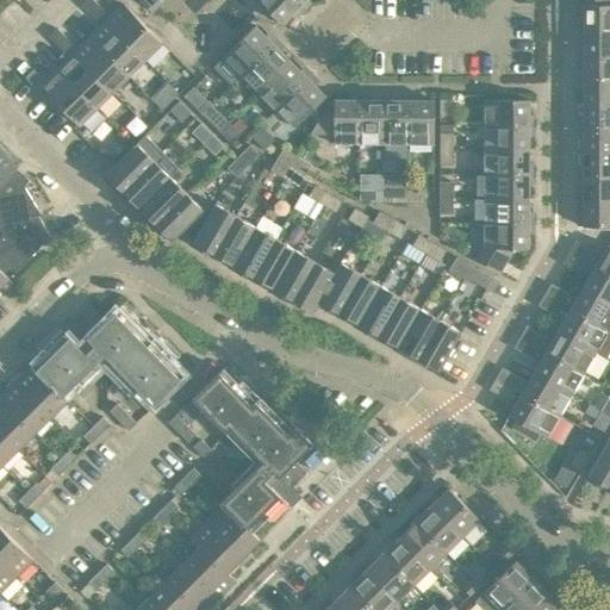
[(89,13),(98,5),(93,0),(85,0),(81,5),(89,13)]
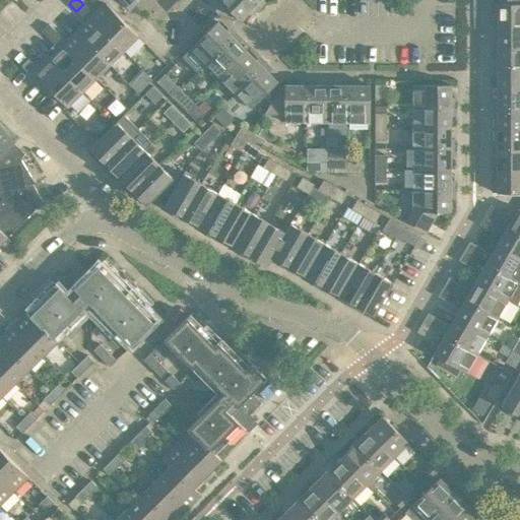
[(255,5),(250,0),(219,0),(240,20),(255,5)]
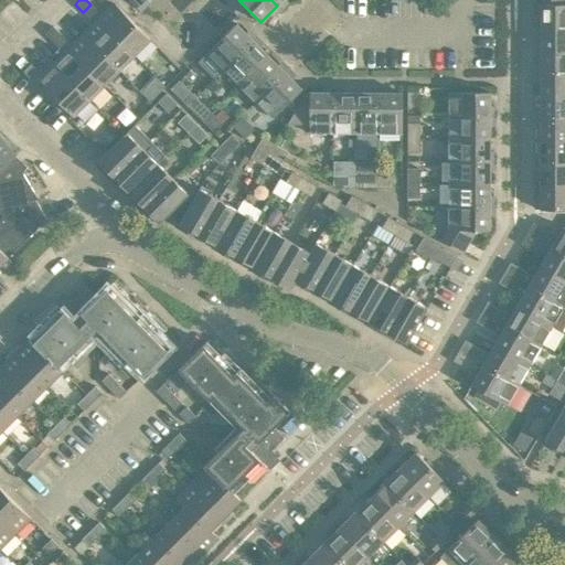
[(91,4),(83,12),(91,20),(94,16),(134,55),(150,39),(115,3),(104,14),(99,10),(98,12),(91,4)]
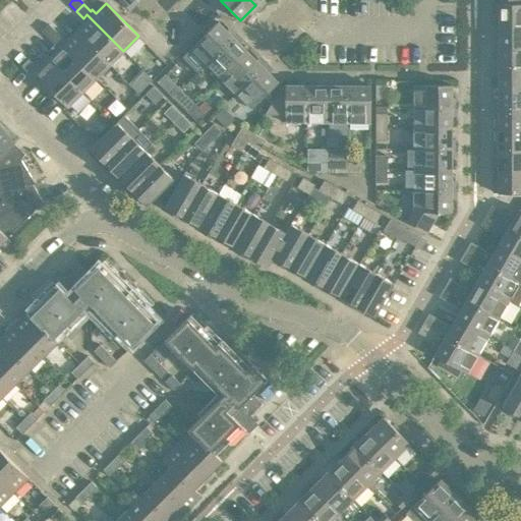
[(520,3),(520,4),(501,4),(499,4),(498,25),(520,24),(520,3)]
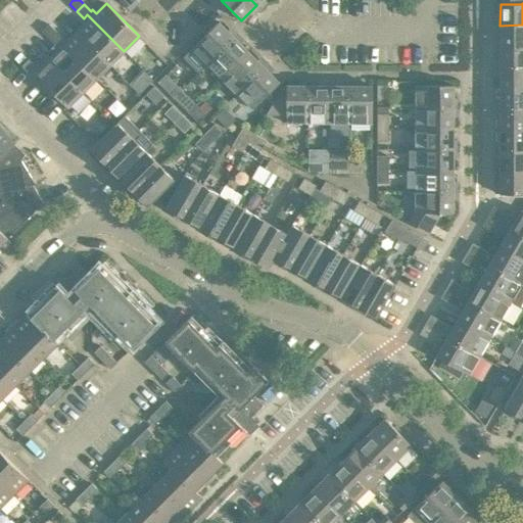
[(78,33),(110,64),(124,51),(87,14),(84,18),(83,19),(86,24),(78,33)]
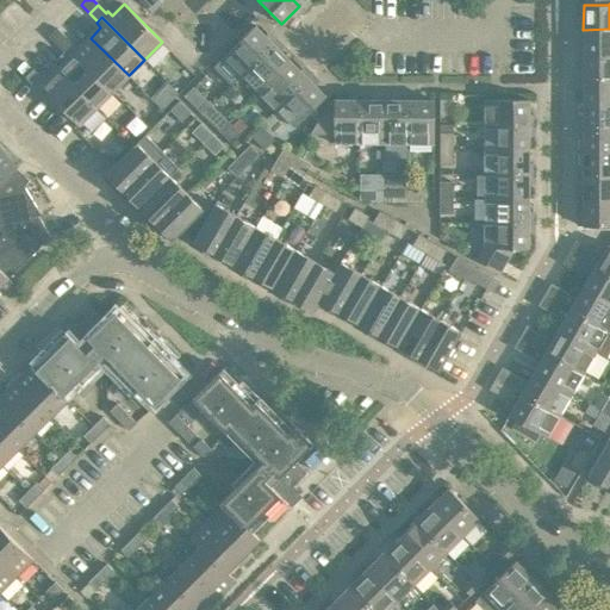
[(242,75),(273,44),(255,25),(215,66),(232,83),(242,75)]
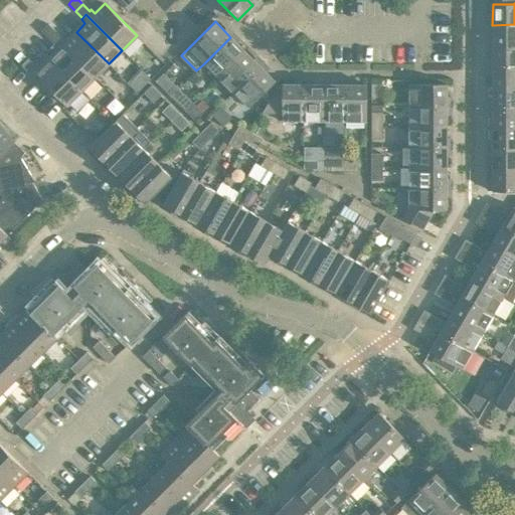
[(48,24),(41,30),(48,38),(55,31),(48,24)]
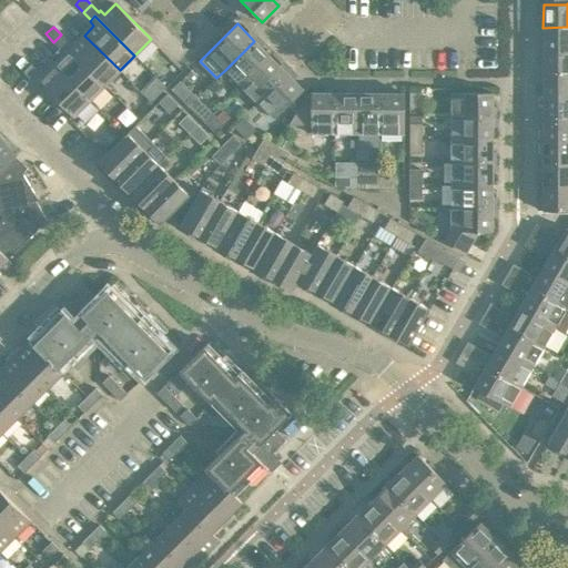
[(567,27),(543,28),(543,51),(567,50),(567,27)]
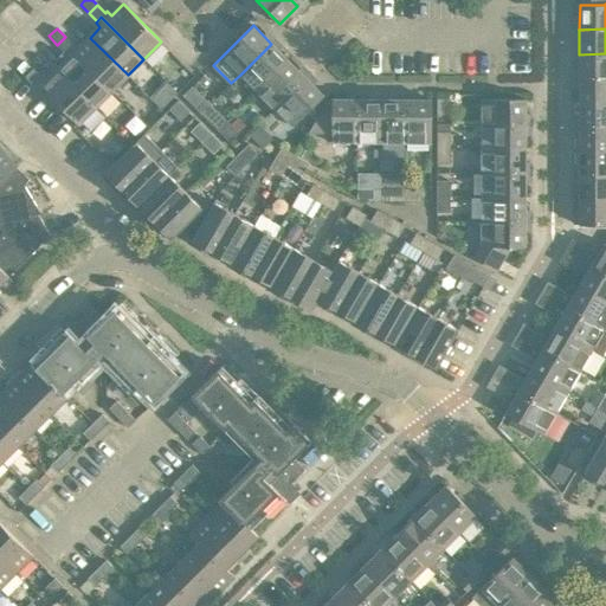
[(65,37),(57,45),(65,53),(69,49),(111,91),(128,75),(90,38),(79,47),(75,43),(73,45),(65,37)]
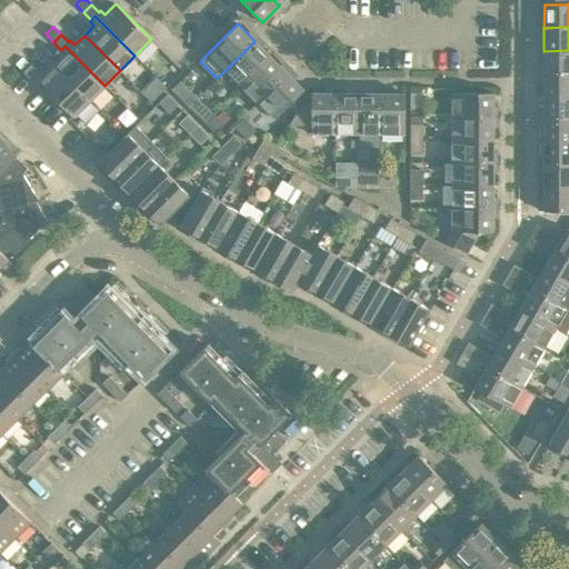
[(270,57),(255,41),(226,70),(241,86),(270,57)]
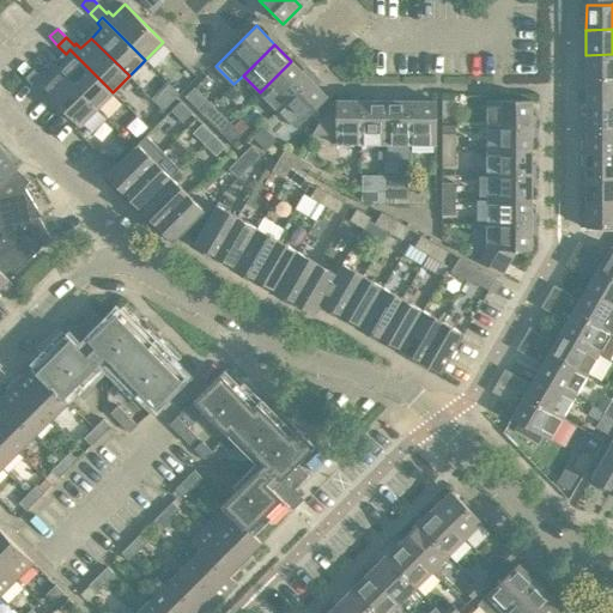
[(58,70),(96,108),(113,92),(70,49),(66,54),(64,55),(68,60),(58,70)]
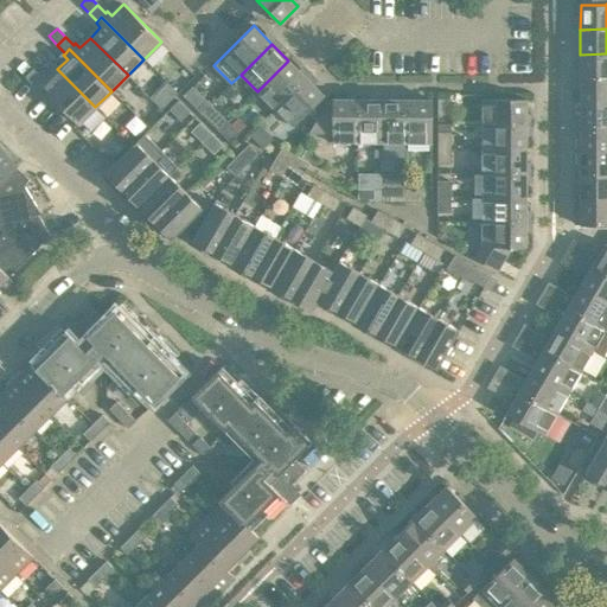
[(606,53),(580,55),(580,78),(606,78),(606,53)]
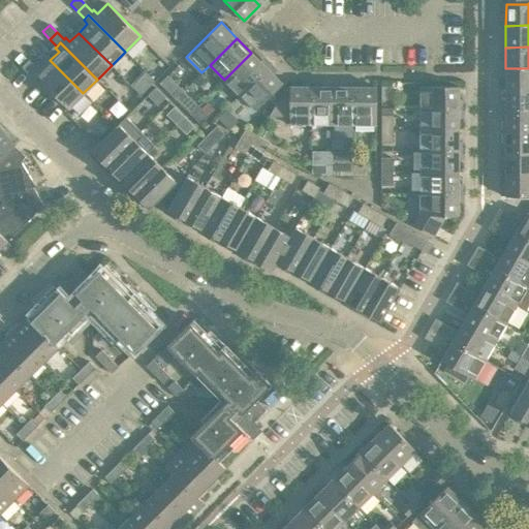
[(239,94),(267,67),(251,53),(224,80),(239,94)]
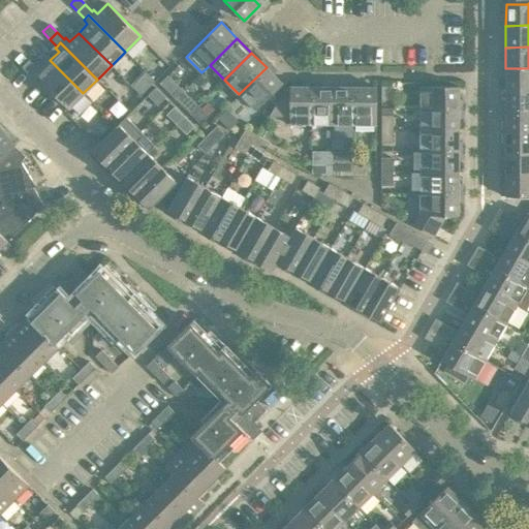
[(83,93),(50,60),(41,69),(37,65),(36,67),(29,60),(22,67),(35,81),(37,78),(68,109),(83,93)]
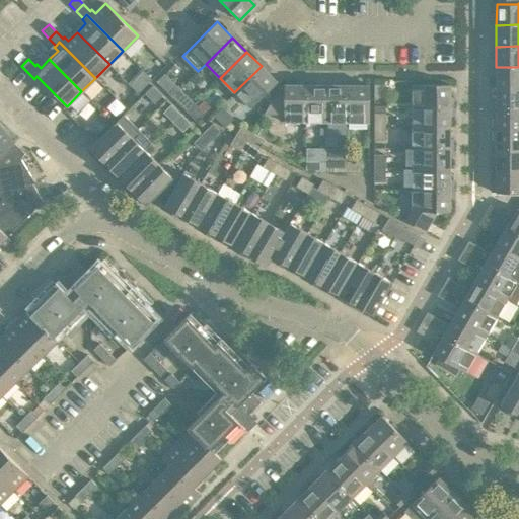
[(262,66),(234,92),(250,108),(277,82),(262,66)]
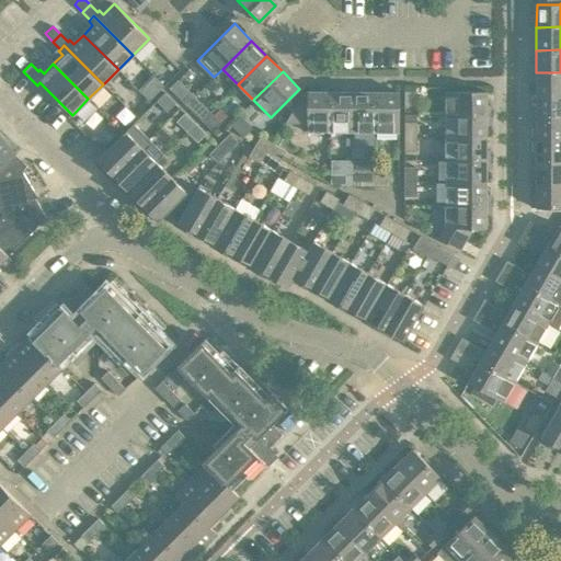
[(560,72),(536,72),(536,94),(560,94),(560,72)]
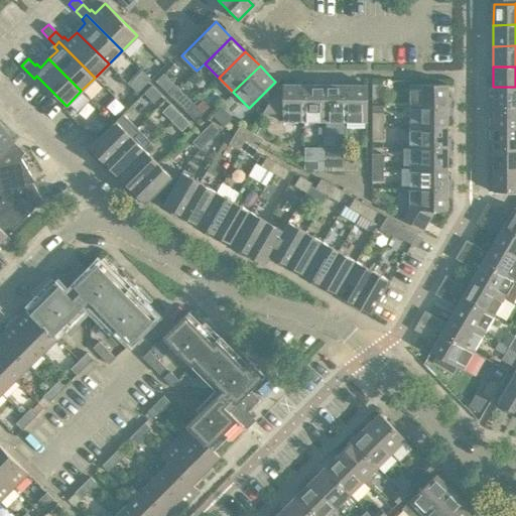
[(174,83),(164,73),(156,81),(166,91),(174,83)]
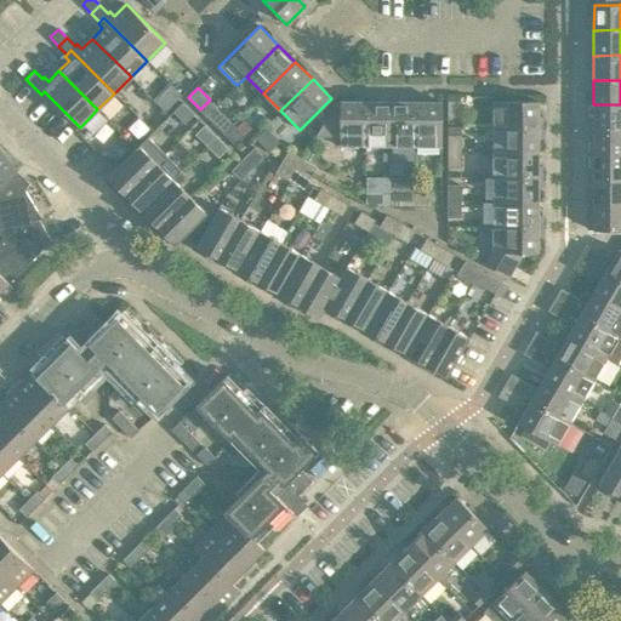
[(448,118),(462,118),(462,101),(448,101),(448,118)]
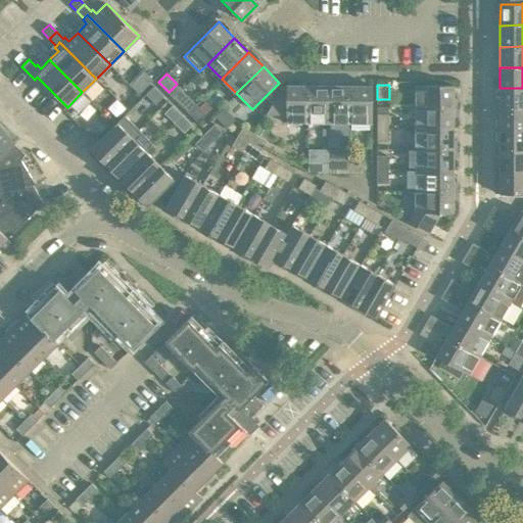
[(415,107),(453,107),(453,85),(416,85),(415,107)]
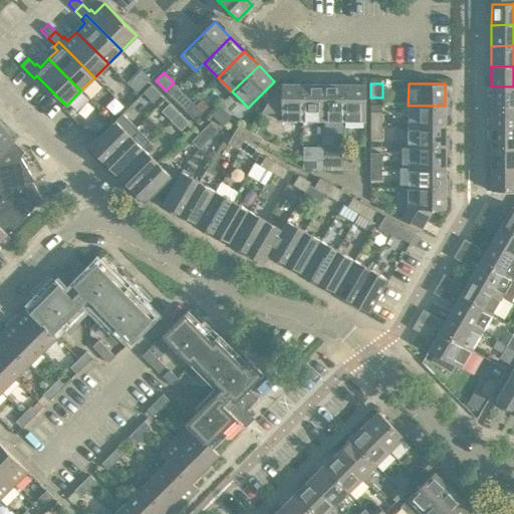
[(144,92),(154,102),(161,94),(152,84),(144,92)]
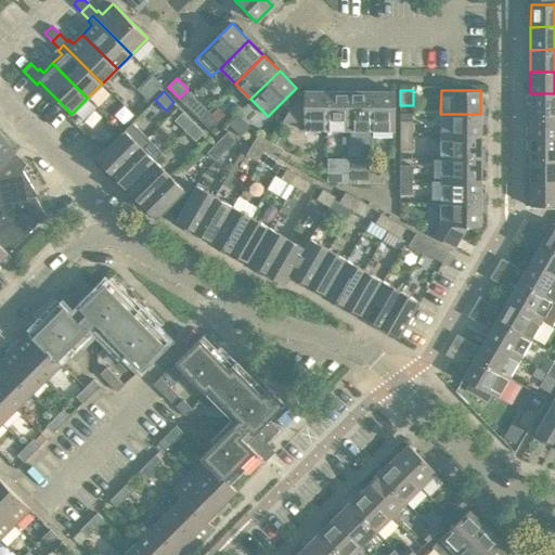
[(304,131),(326,131),(326,91),(304,91),(304,92),(299,92),(283,121),(304,121),(304,131)]
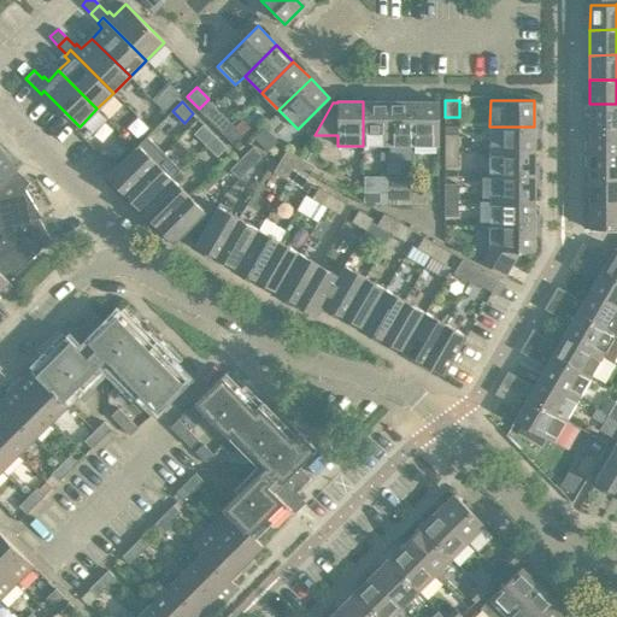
[(363,101),(363,146),(389,146),(389,101),(363,101)]
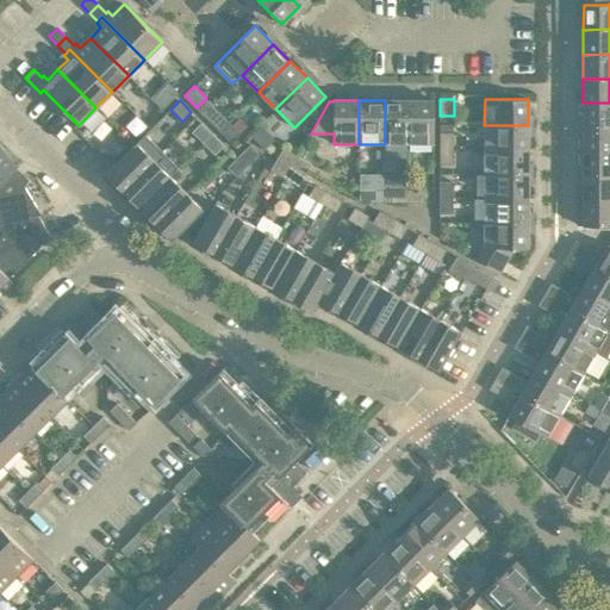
[(385,100),(385,144),(409,144),(409,100),(385,100)]
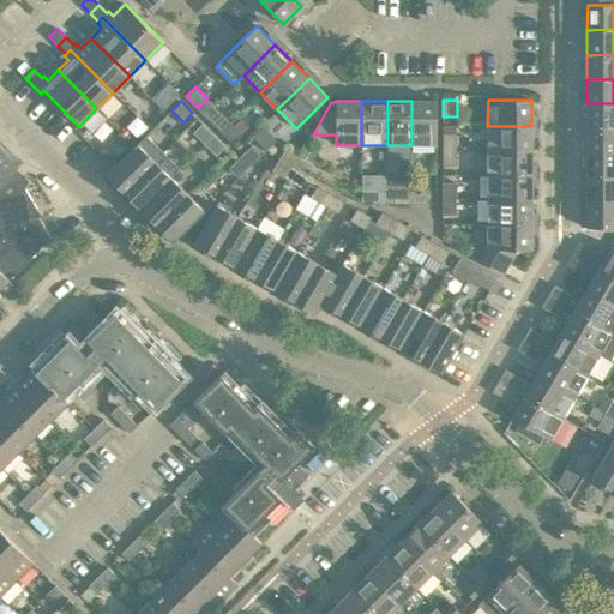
[(411,101),(411,145),(437,145),(437,101),(411,101)]
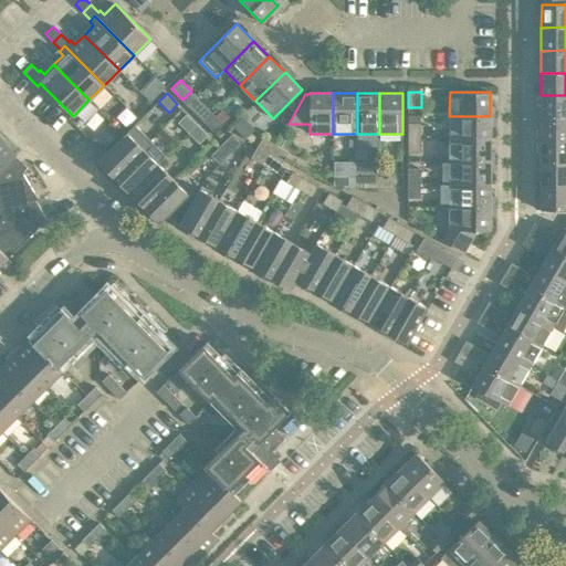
[(565,95),(541,95),(541,118),(565,117),(565,95)]
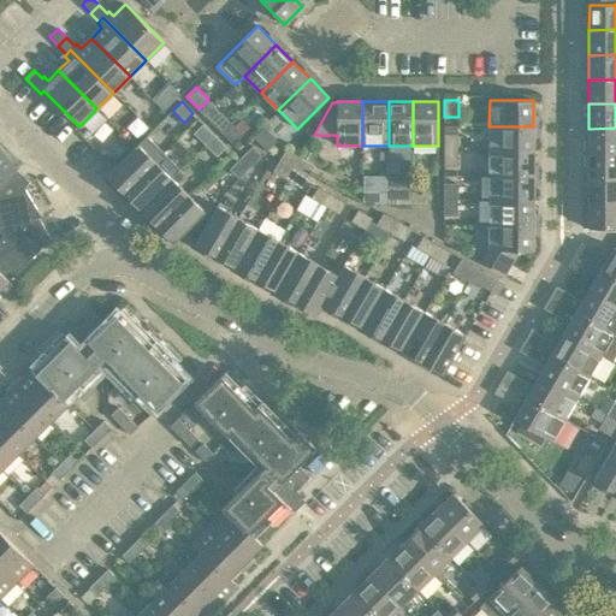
[(211,120),(221,132),(231,123),(220,111),(211,120)]
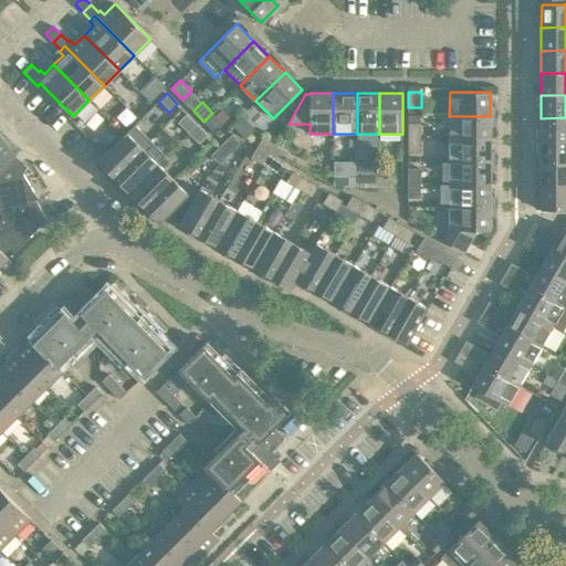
[(203,122),(215,132),(223,123),(212,113),(203,122)]
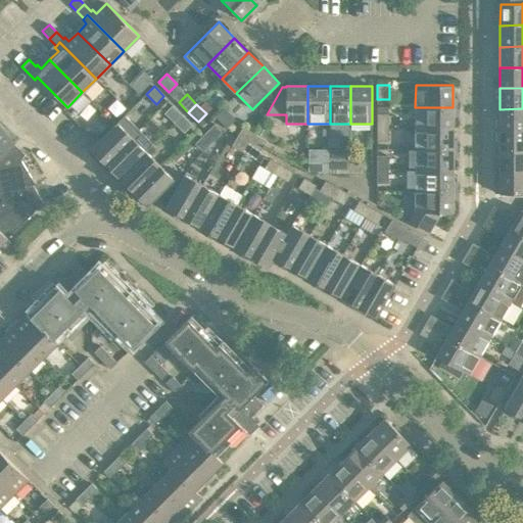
[(164,113),(175,123),(183,114),(173,105),(164,113)]
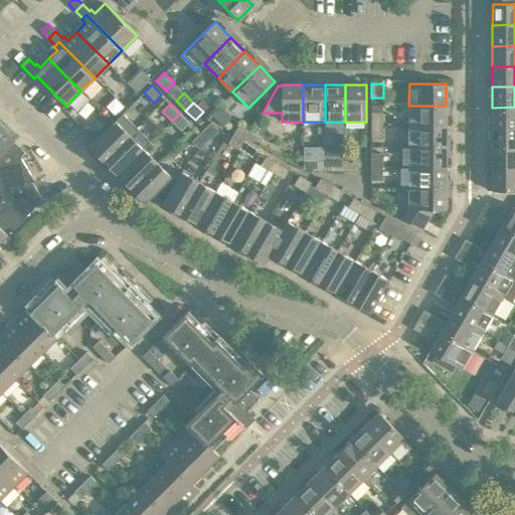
[(446,106),(408,106),(408,127),(446,127),(446,106)]
